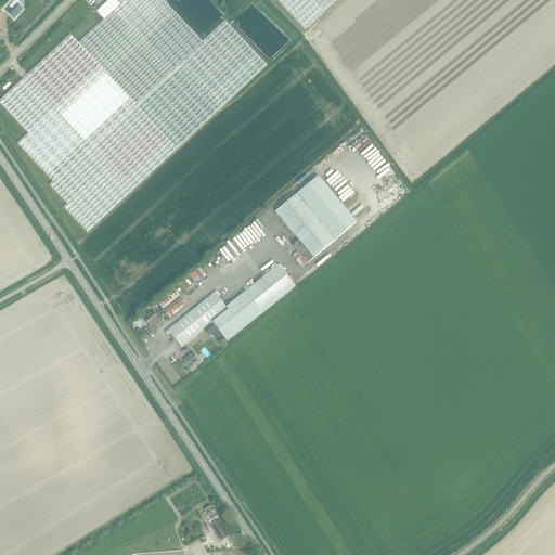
[(202,42),(163,0),(108,0),(97,12),(104,20),(78,43),(71,35),(0,100),(0,103),(28,133),(17,143),(53,181),(50,185),(67,204),(64,207),(88,233),(177,150),(267,66),(224,21),(202,42)]
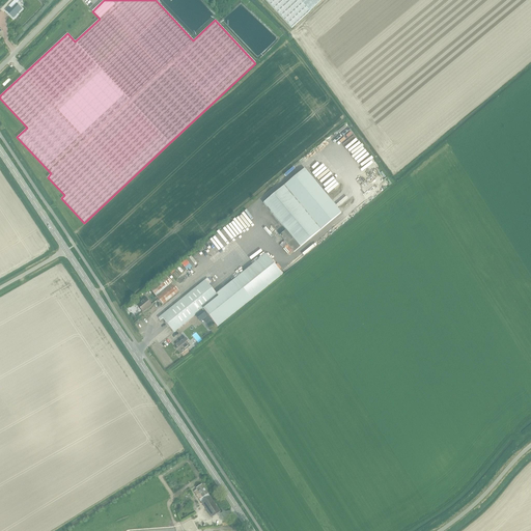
[(9,7),(5,10),(12,18),(14,18),(15,18),(16,16),(16,15),(22,9),(17,4),(21,0),(14,0),(8,6),(9,7)]
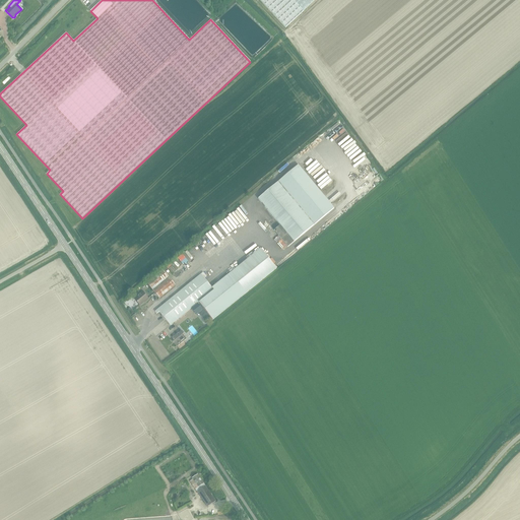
[(315,0),(259,0),(285,27),(315,0)]
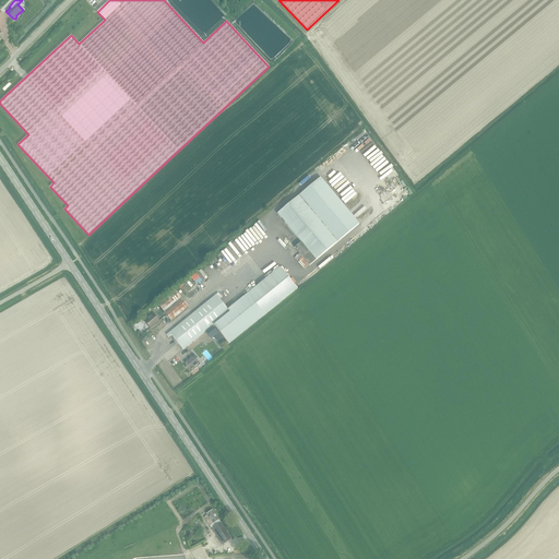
[(277,214),(301,242),(294,248),(309,265),(337,242),(359,224),(320,178),(298,195),(277,214)]
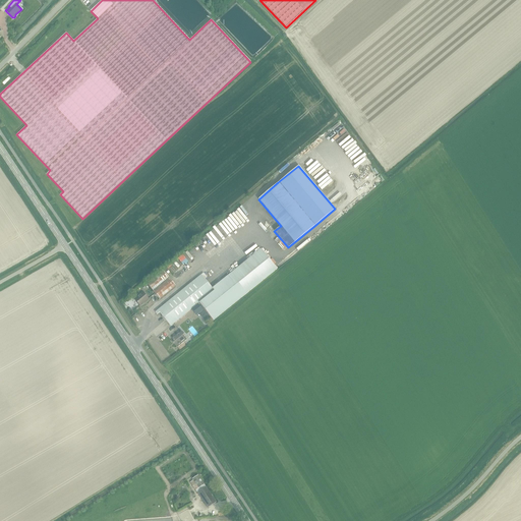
[(361,168),(353,175),(360,183),(370,175),(367,171),(363,175),(361,173),(364,171),(361,168)]
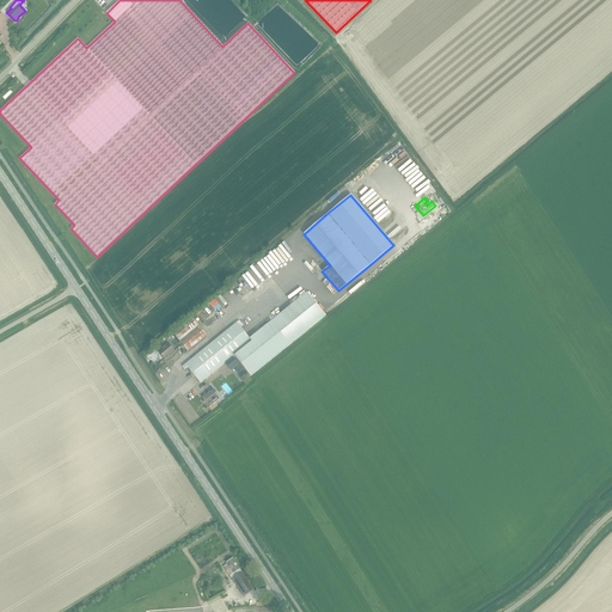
[(276,269),(279,267),(268,255),(265,257),(276,269)]
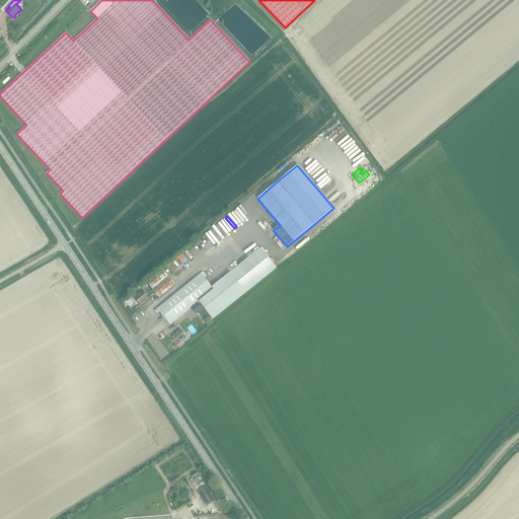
[(221,222),(218,224),(225,235),(228,234),(221,222)]
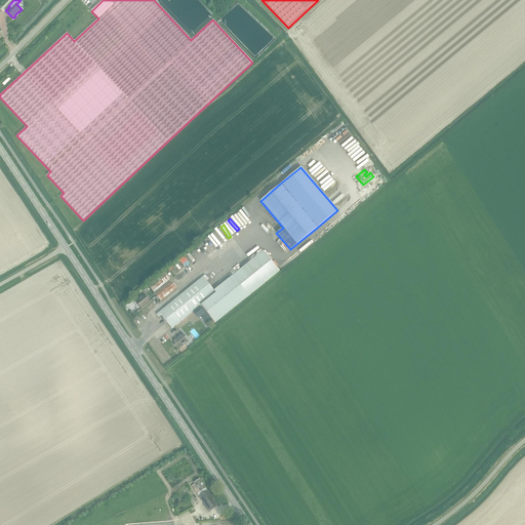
[(218,236),(216,237),(224,248),(226,246),(218,236)]
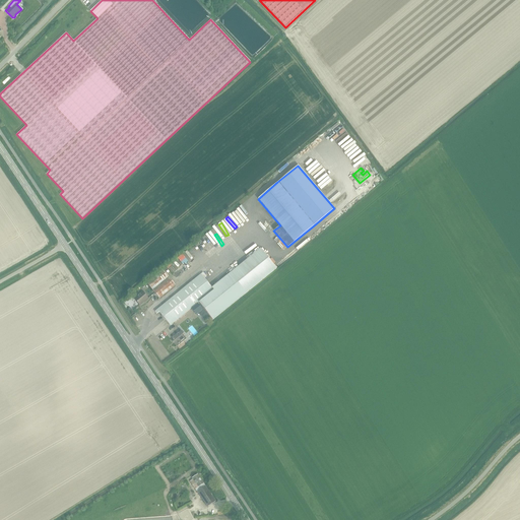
[(213,247),(216,246),(210,236),(207,238),(213,247)]
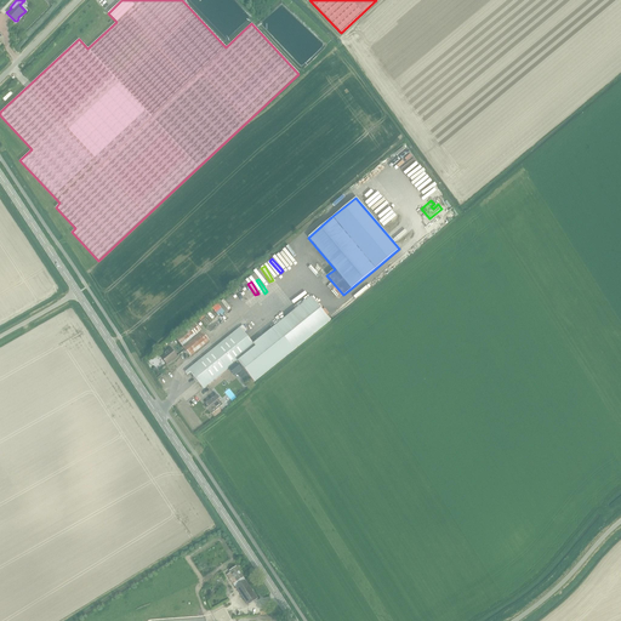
[(203,391),(231,368),(237,375),(243,370),(237,363),(237,362),(254,382),(330,322),(311,297),(252,343),(240,328),(184,374),(187,376),(189,374),(203,391)]
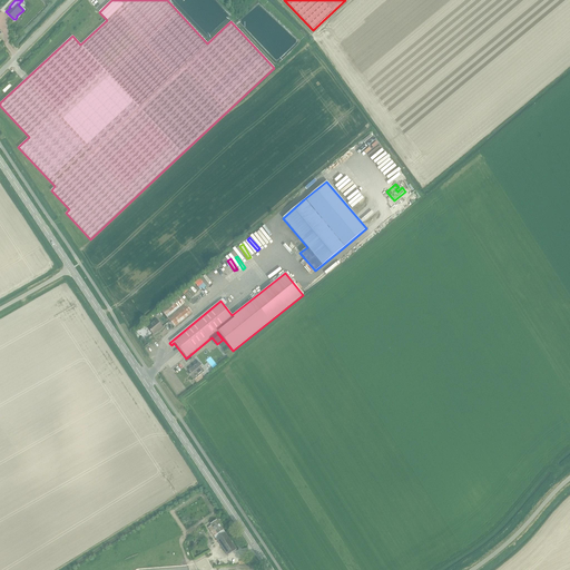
[(198,298),(212,291),(209,287),(196,295),(198,298)]
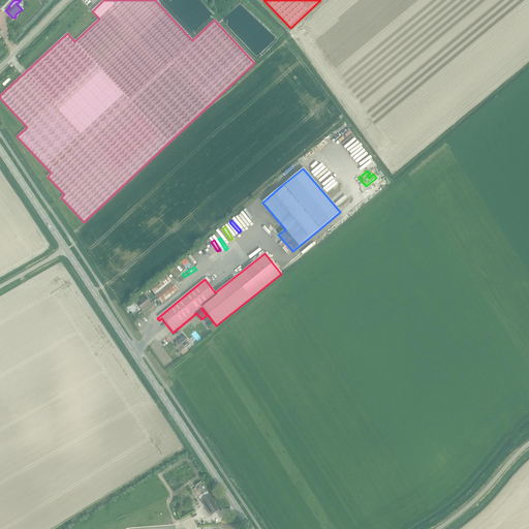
[(161,305),(178,291),(164,275),(148,288),(161,305)]
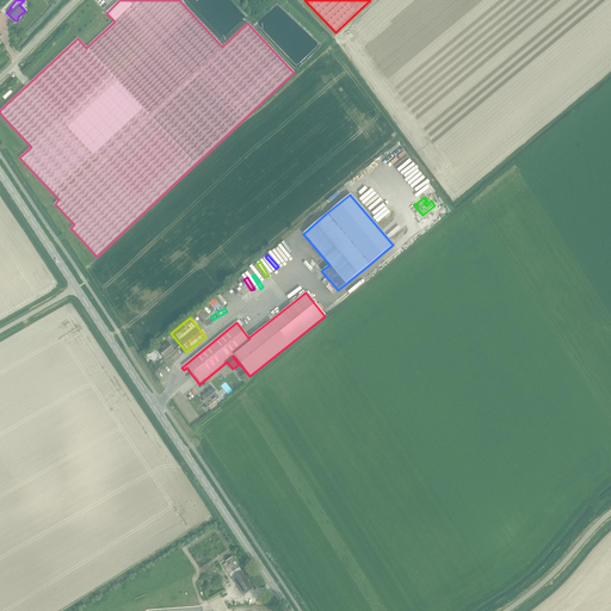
[(165,359),(174,351),(167,343),(158,351),(165,359)]
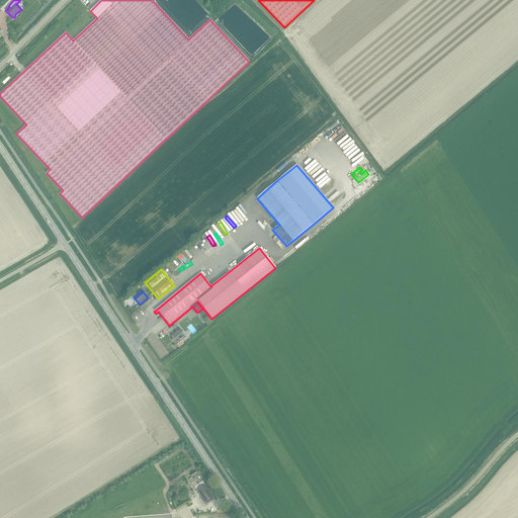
[(175,346),(185,339),(182,336),(183,335),(180,330),(171,338),(173,339),(171,341),(175,346)]
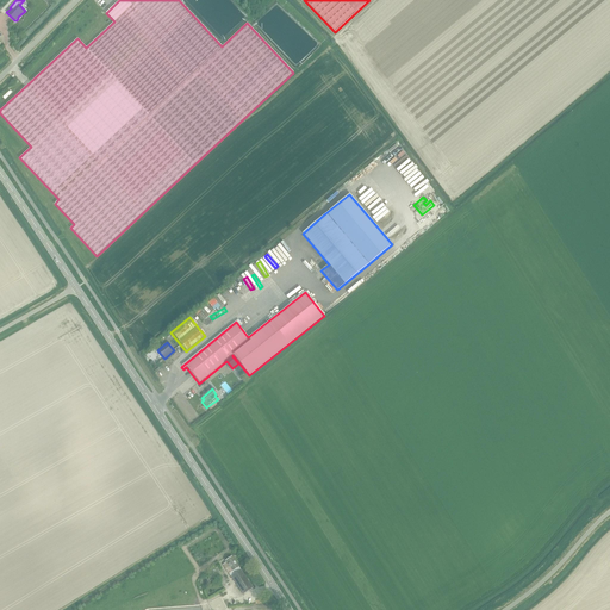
[(243,595),(253,587),(232,556),(225,561),(226,562),(223,565),(231,577),(243,595)]
